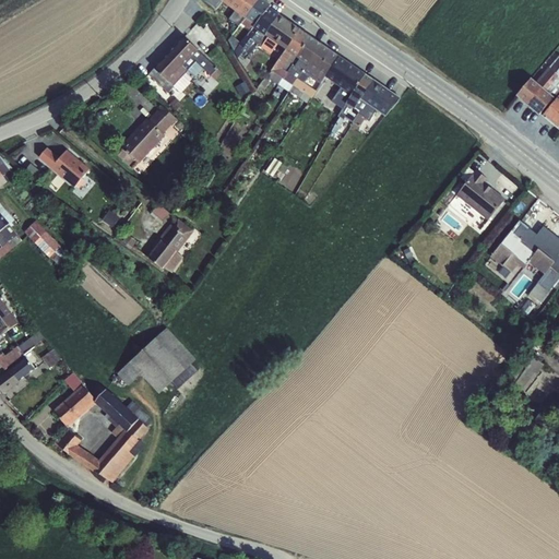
[(222,1),(222,0),(202,0),(215,10),(222,1)]
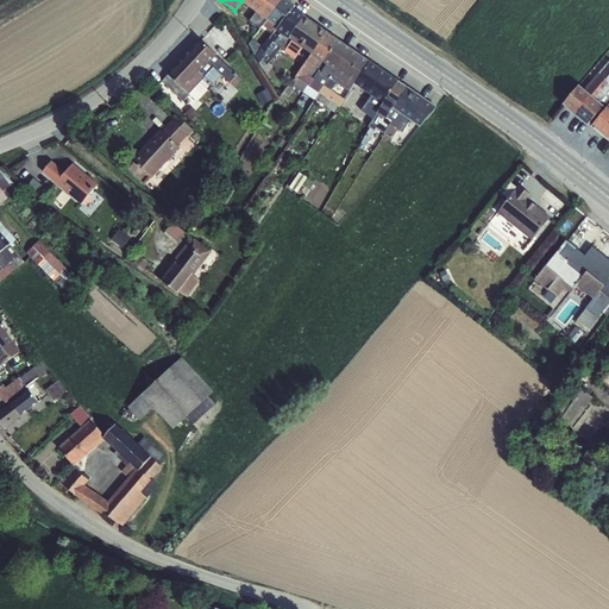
[(242,0),(242,1),(256,12),(253,16),(261,20),(255,27),(259,31),(263,26),(267,20),(281,0),(242,0)]
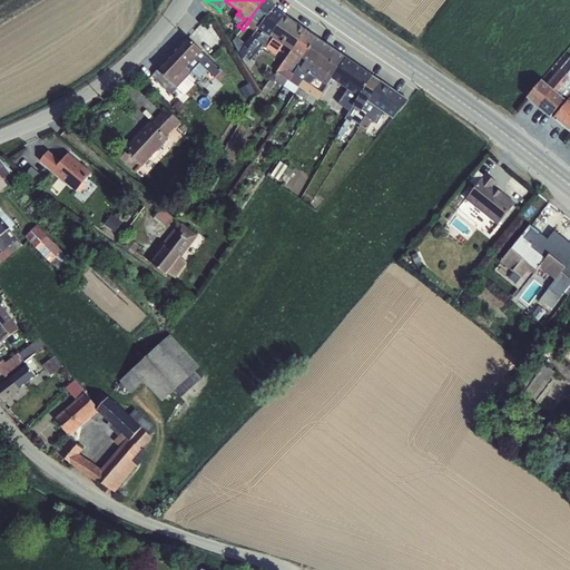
[(263,0),(249,19),(246,25),(255,31),(258,28),(259,26),(274,8),(275,5),(268,0),(263,0)]
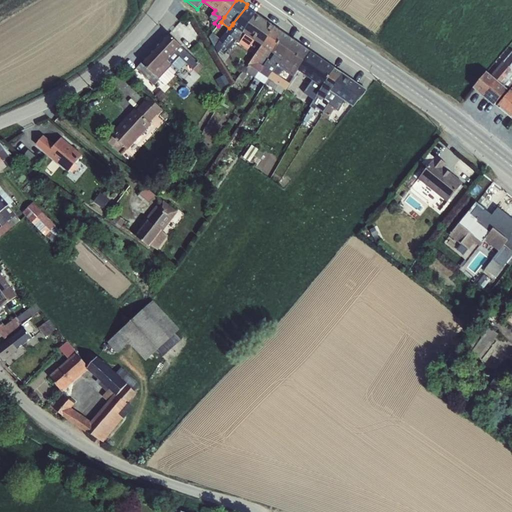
[(220,40),(214,47),(218,52),(223,45),(226,48),(233,39),(236,41),(242,32),(255,13),(246,7),(233,23),(232,25),(229,28),(220,40)]
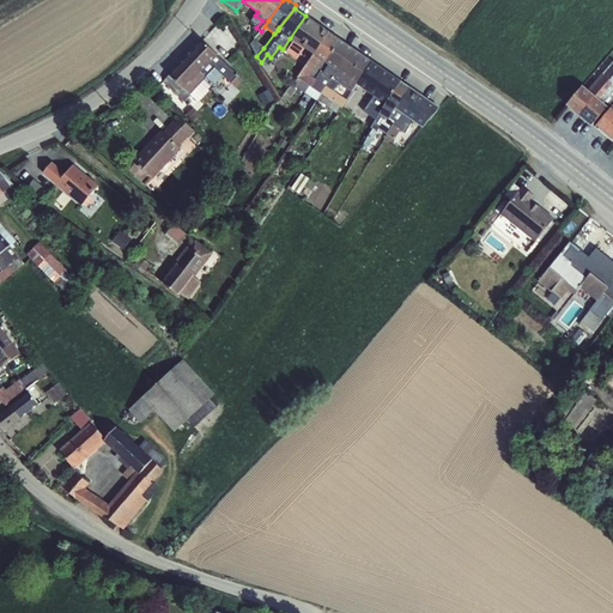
[(290,38),(283,49),(297,59),(304,48),(313,55),(328,32),(305,16),(290,38)]
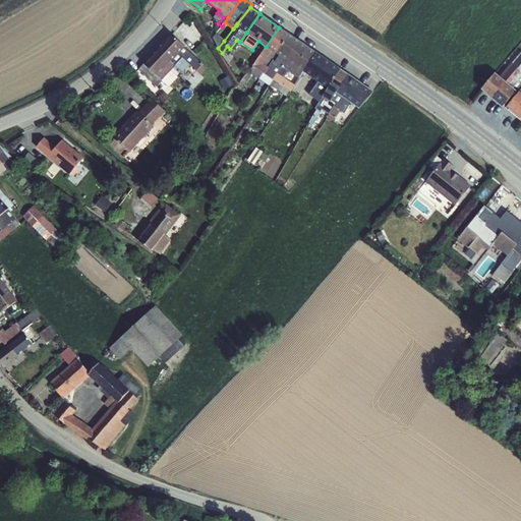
[(266,47),(248,72),(258,78),(276,53),(289,34),(279,27),(266,47)]
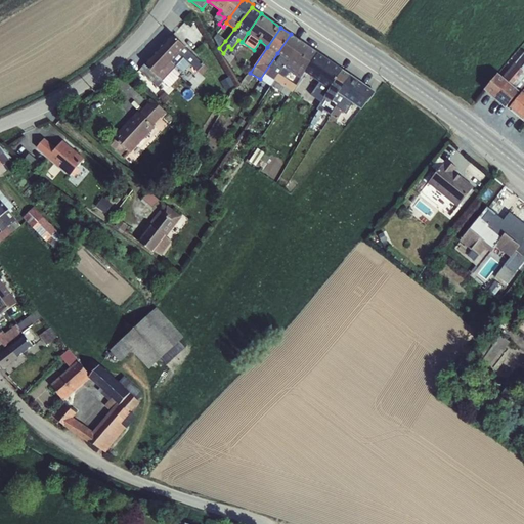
[(219,48),(225,41),(217,34),(214,38),(219,48)]
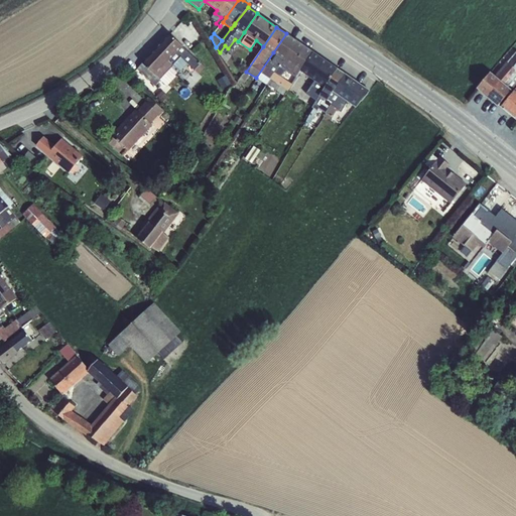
[(273,52),(256,78),(266,85),(267,85),(283,59),(296,40),(286,33),(273,52)]
